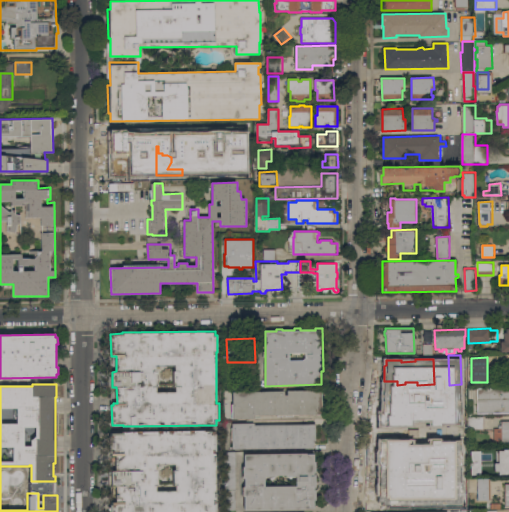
[(508,413),(477,414),(476,388),(508,386),(508,413)]
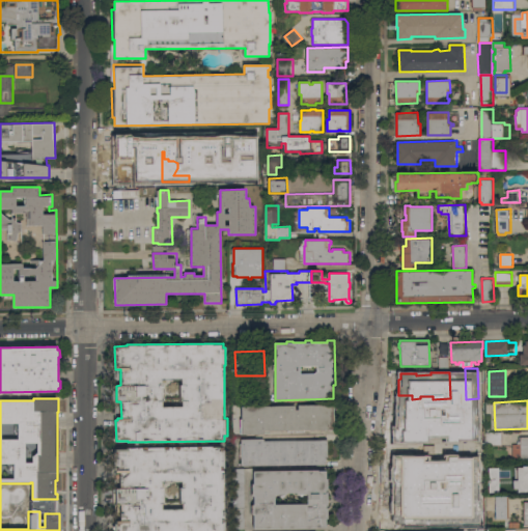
[(473,401),(473,431),(462,432),(461,401),(473,401)]
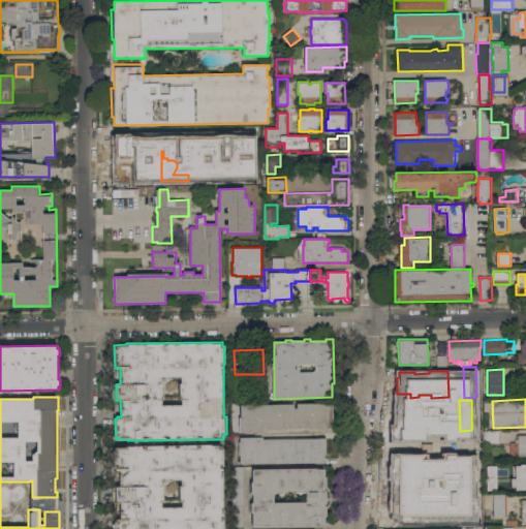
[(425,425),(410,425),(410,427),(395,428),(395,423),(393,423),(392,405),(405,405),(405,402),(414,402),(414,404),(427,404),(427,401),(443,401),(444,427),(425,427),(425,425)]
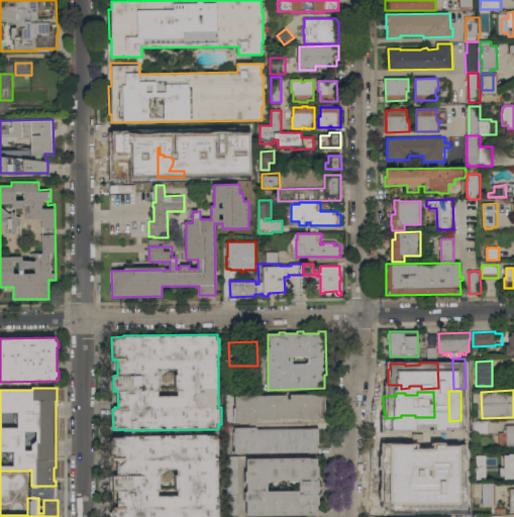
[(242,396),(288,395),(288,399),(291,399),(291,395),(325,394),(326,419),(318,419),(318,418),(258,419),(258,422),(236,423),(235,402),(242,396)]
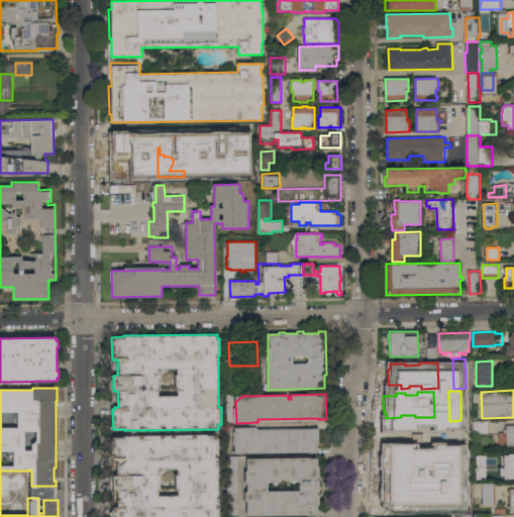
[(488,420),(488,433),(476,433),(476,431),(472,431),(472,451),(460,451),(459,429),(472,429),(472,420),(488,420)]
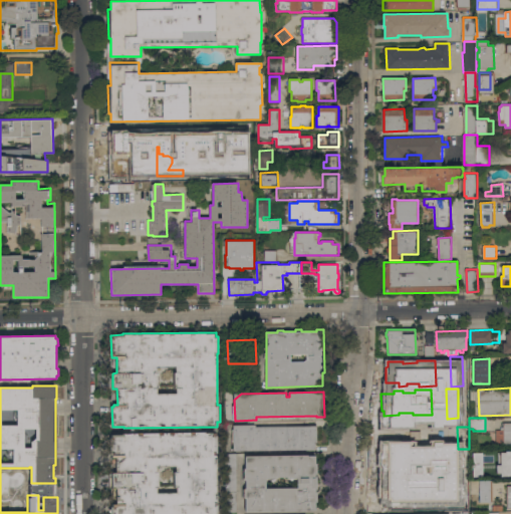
[(412,446),(388,446),(388,447),(374,447),(373,438),(372,430),(373,430),(373,422),(412,421),(412,446)]
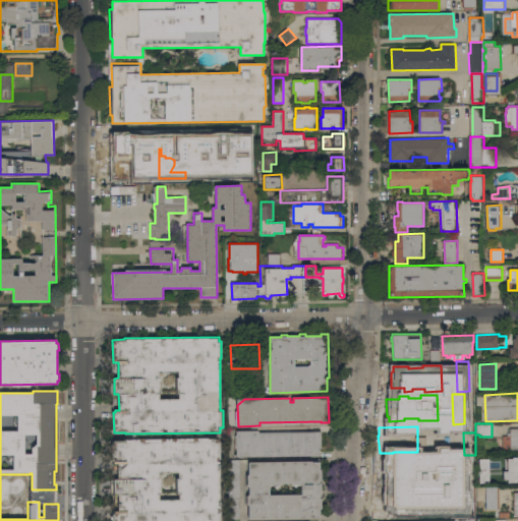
[(517,452),(511,452),(511,454),(503,454),(503,436),(508,436),(508,430),(510,430),(510,428),(517,428),(517,452)]
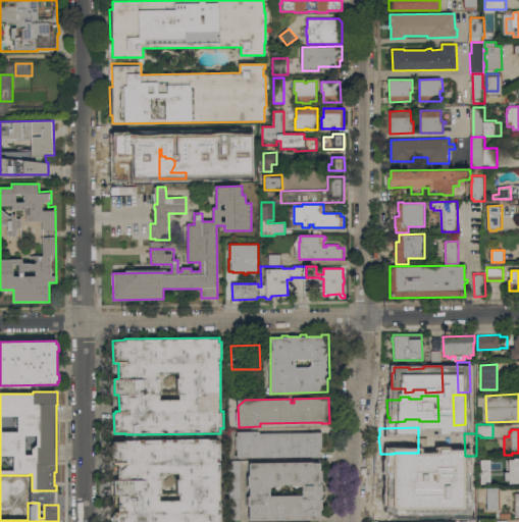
[(238,459),(238,431),(260,431),(260,432),(322,432),(322,451),(321,451),(321,458),(238,459)]
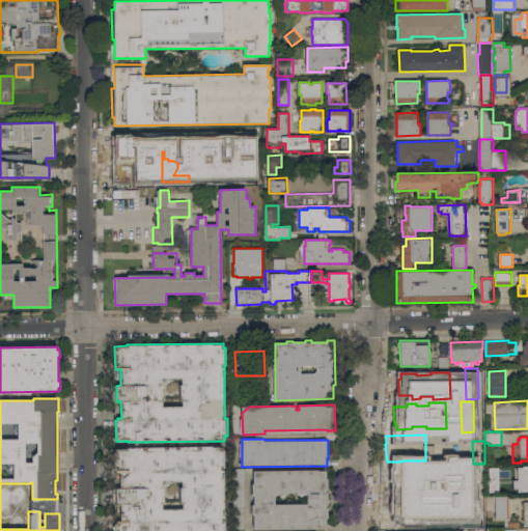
[(115,530),(115,524),(117,524),(116,519),(121,518),(120,504),(116,504),(116,488),(121,488),(120,472),(116,472),(116,469),(114,468),(114,452),(115,451),(116,448),(222,446),(223,450),(225,449),(226,468),(223,468),(223,470),(224,470),(225,519),(224,519),(224,522),(226,521),(226,530),(115,530)]
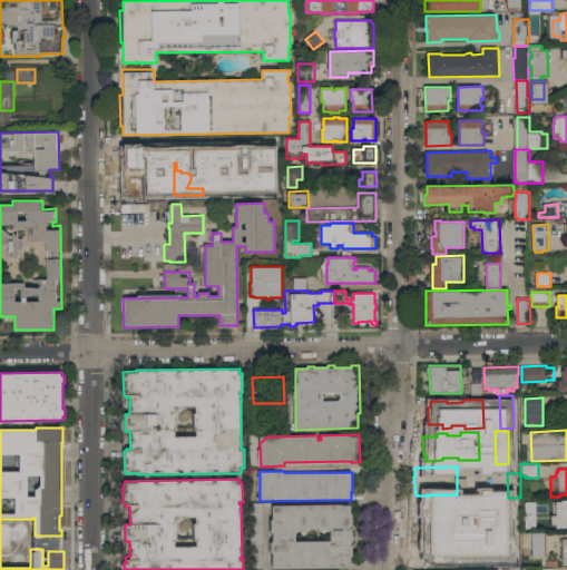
[(566,527),(557,527),(557,528),(555,528),(555,524),(550,524),(550,514),(553,514),(553,502),(555,502),(555,501),(560,501),(559,499),(565,499),(565,501),(566,501),(566,527)]
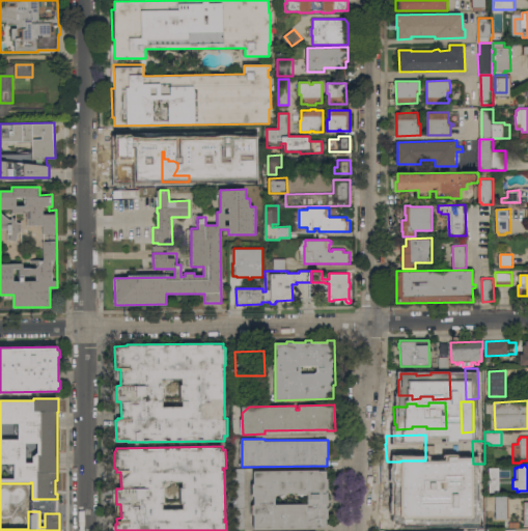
[(424,467),(425,493),(386,493),(385,468),(424,467)]
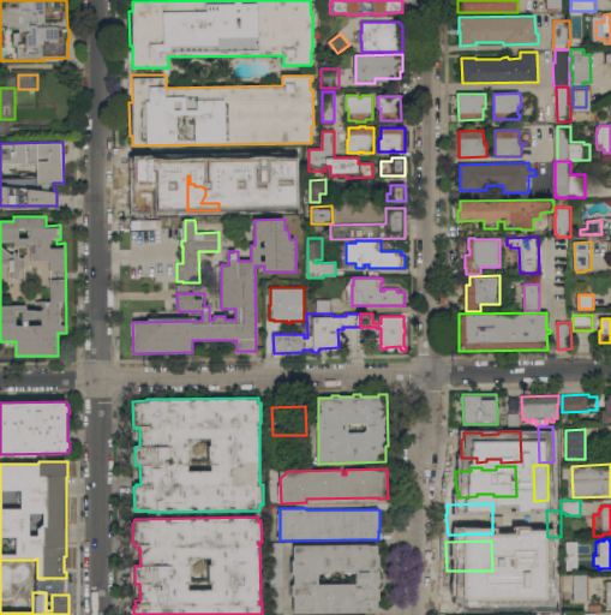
[(564,542),(576,541),(577,568),(565,569),(564,542)]
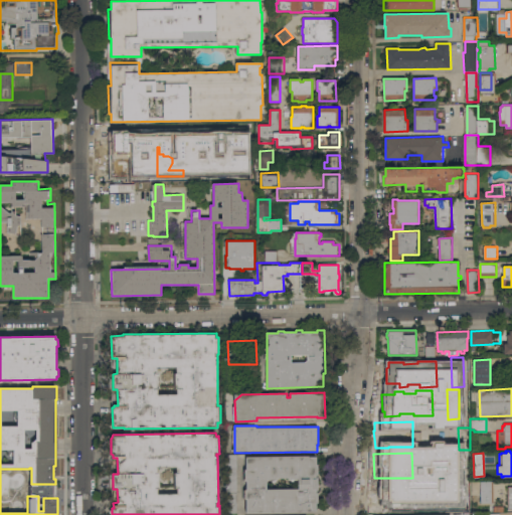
[(227,514),(227,455),(238,455),(238,514),(227,514)]
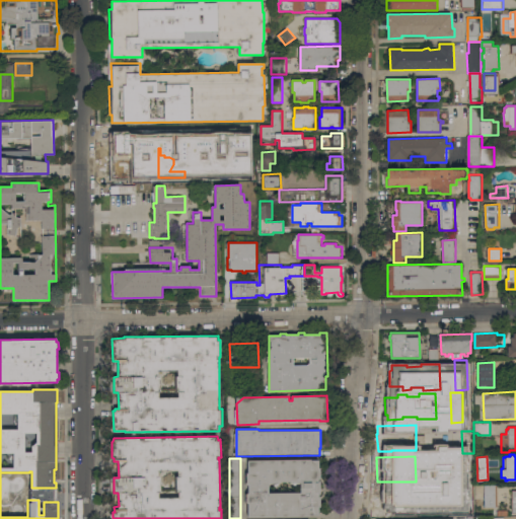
[(248,503),(247,503),(247,494),(249,494),(249,485),(247,485),(246,472),(248,472),(248,460),(318,459),(318,468),(320,468),(320,477),(319,477),(319,480),(321,480),(321,494),(319,494),(319,497),(321,497),(321,506),(319,506),(319,515),(310,515),(310,516),(248,517),(248,503)]
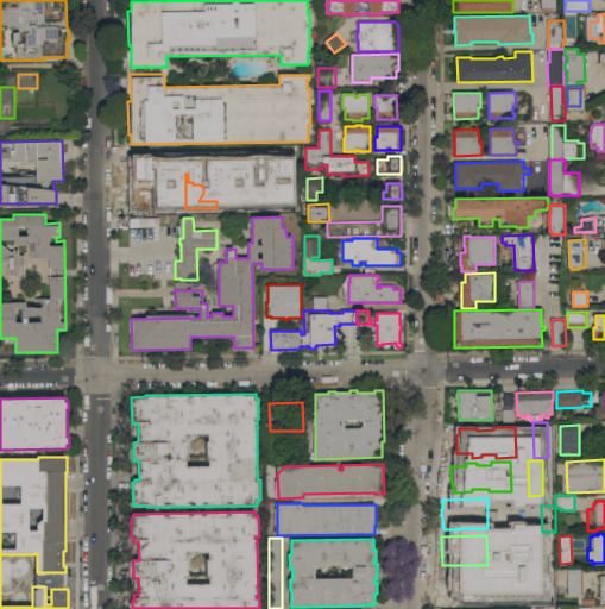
[(556,569),(543,569),(542,542),(555,542),(556,569)]
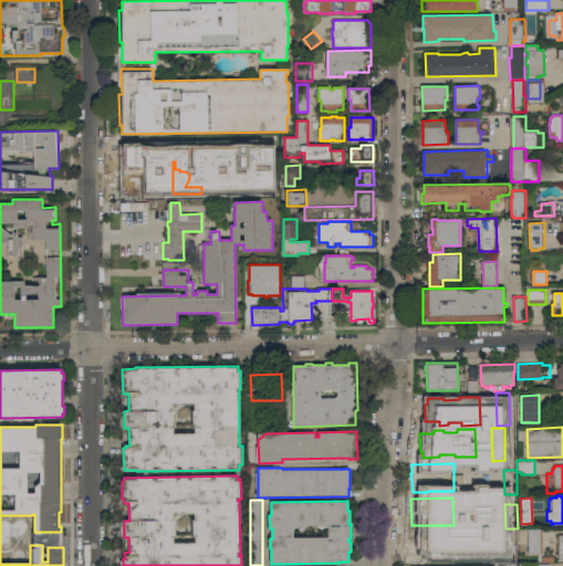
[(518,538),(518,528),(541,528),(542,553),(528,553),(528,538),(518,538)]
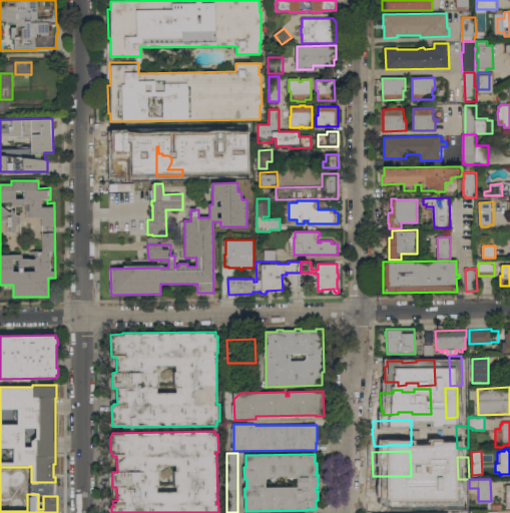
[(435,480),(436,491),(418,492),(418,481),(435,480)]
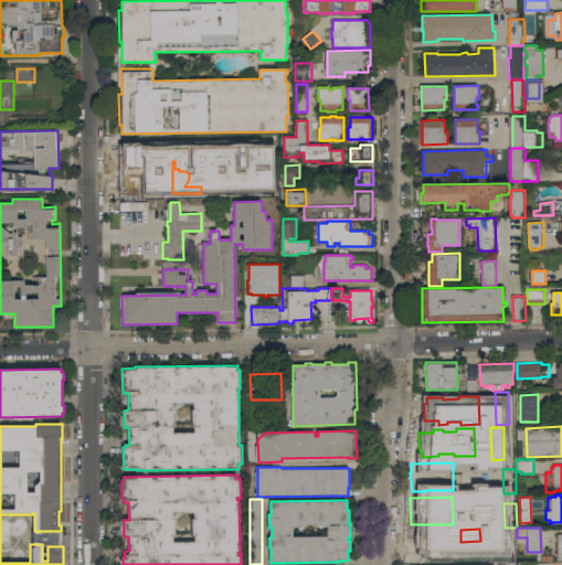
[(504,529),(504,541),(485,541),(485,529),(504,529)]
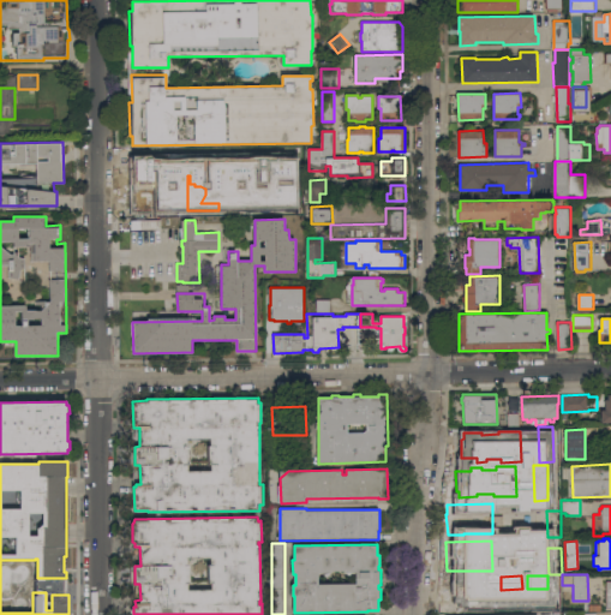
[(468,577),(468,590),(448,591),(447,578),(468,577)]
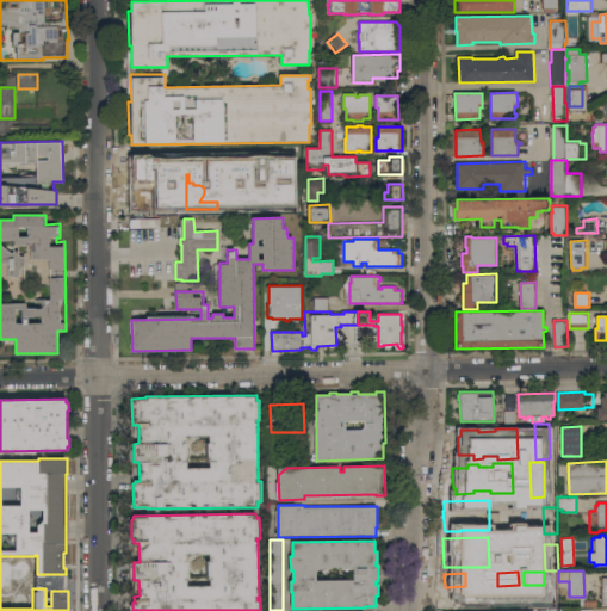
[(491,573),(491,586),(471,586),(471,573),(491,573)]
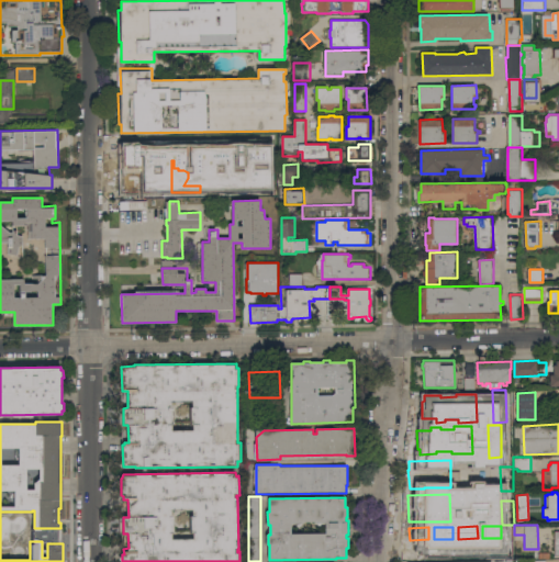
[(513,539),(513,558),(501,558),(501,540),(513,539)]
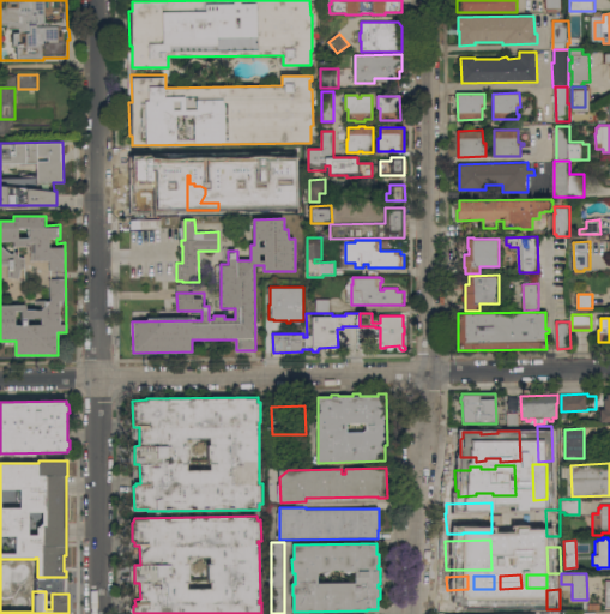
[(520,596),(521,611),(500,611),(500,597),(520,596)]
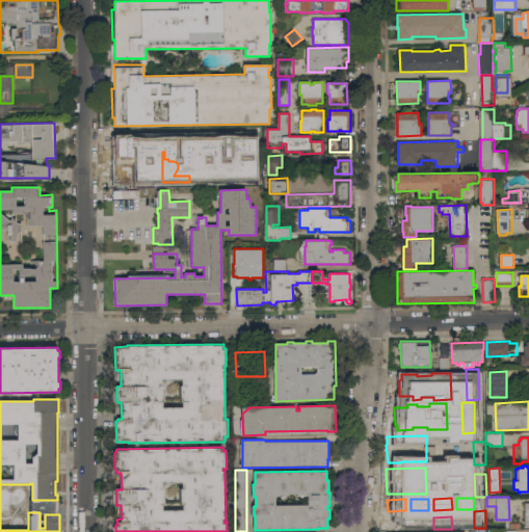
[(405,517),(405,530),(388,530),(388,519),(405,517)]
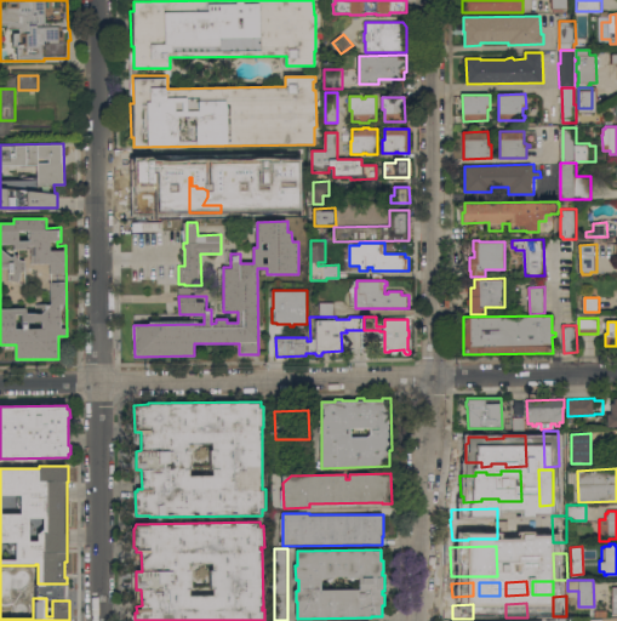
[(501,604),(501,617),(479,619),(479,604),(501,604)]
